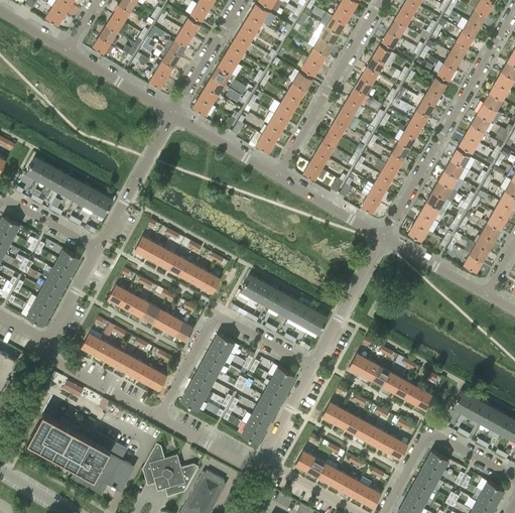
[(27,0),(27,1),(24,6),(31,10),(37,0),(27,0)]
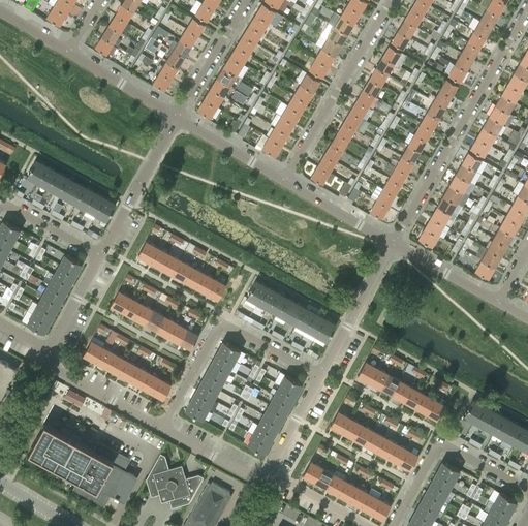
[(65,17),(72,6),(61,0),(58,0),(53,8),(65,17)]
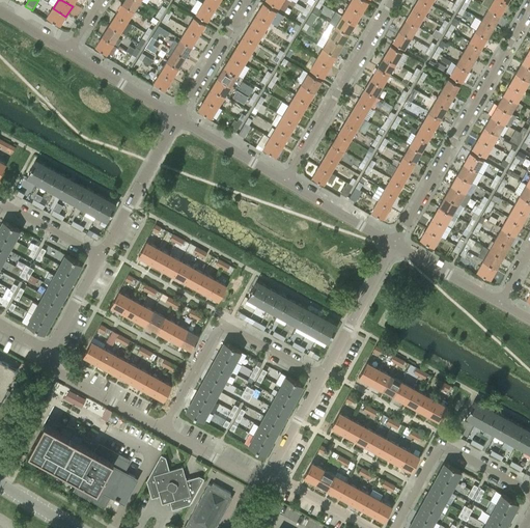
[(133,15),(139,4),(133,0),(126,0),(121,7),(133,15)]
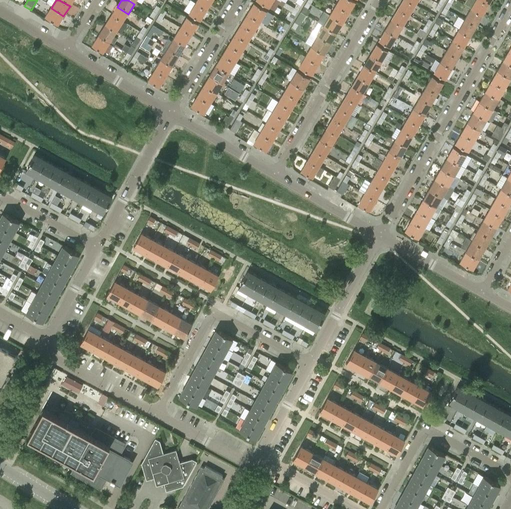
[(205,12),(212,2),(208,0),(197,0),(194,5),(205,12)]
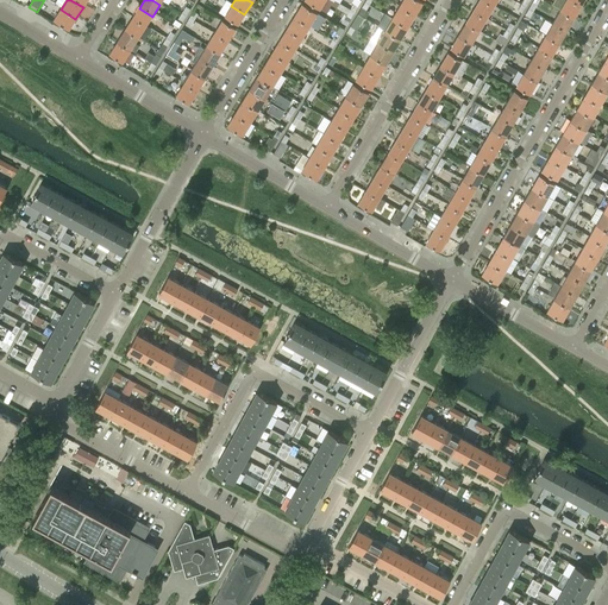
[(318,12),(325,0),(304,0),(304,2),(318,12)]
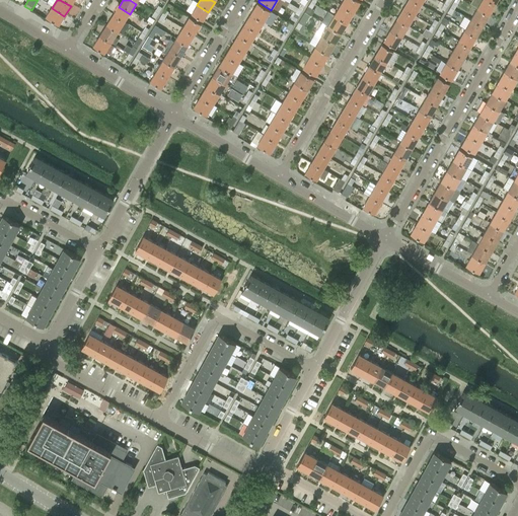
[(351,0),(343,0),(339,7),(352,15),(358,4),(351,0)]
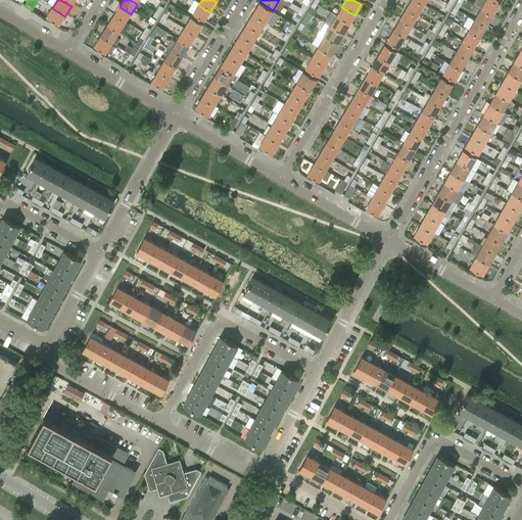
[(405,11),(416,18),(423,7),(412,0),(405,11)]
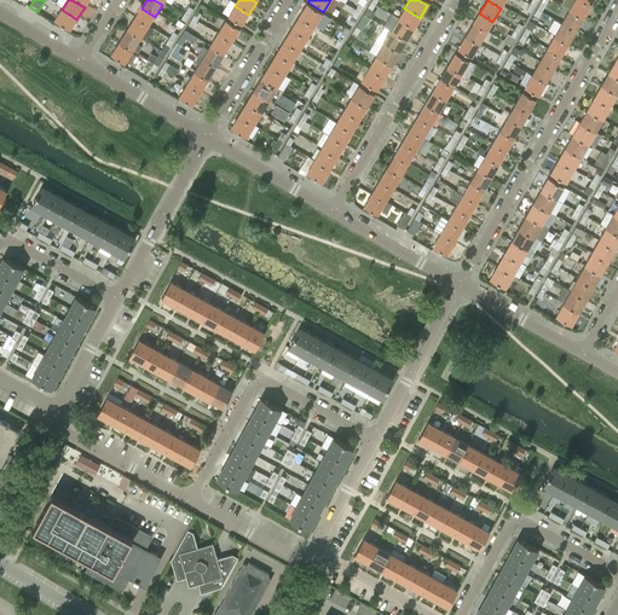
[(589,9),(575,0),(573,0),(564,0),(559,9),(567,13),(582,22),(589,9)]
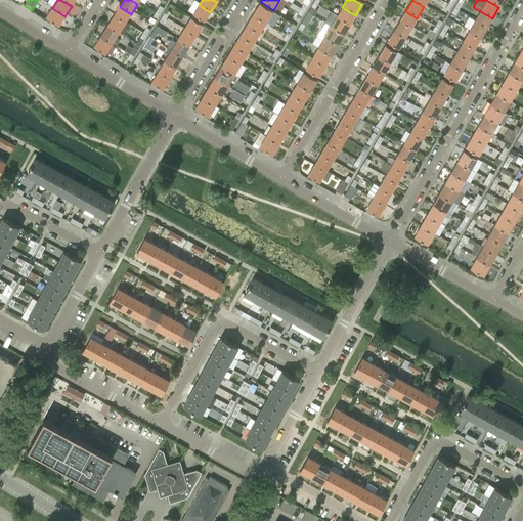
[(204,24),(210,12),(199,5),(191,16),(204,24)]
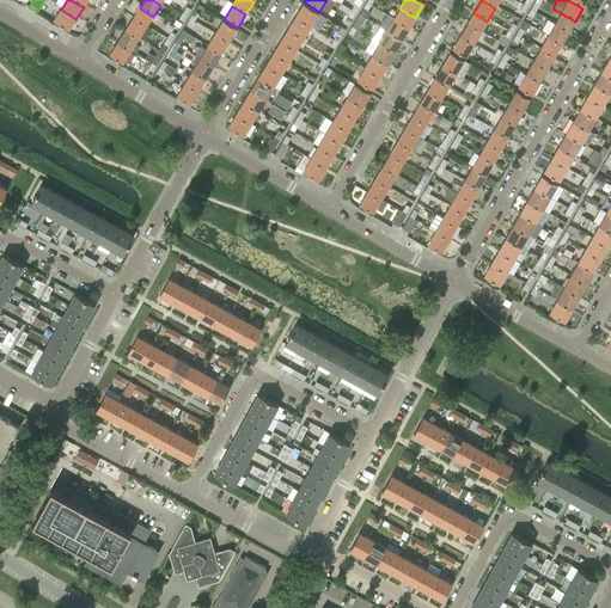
[(294,19),(310,29),(316,32),(323,19),(301,7),(294,19)]
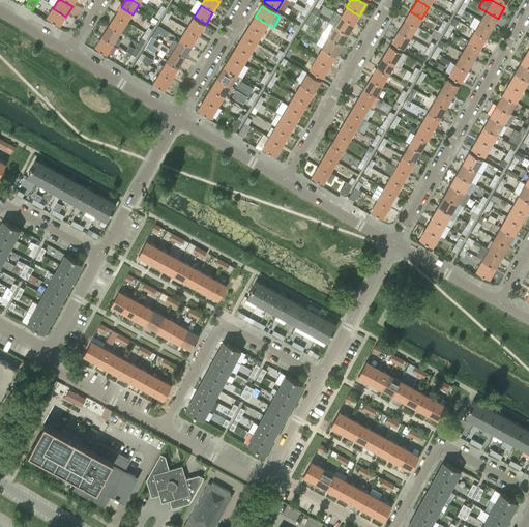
[(121,7),(114,18),(125,25),(133,15),(121,7)]
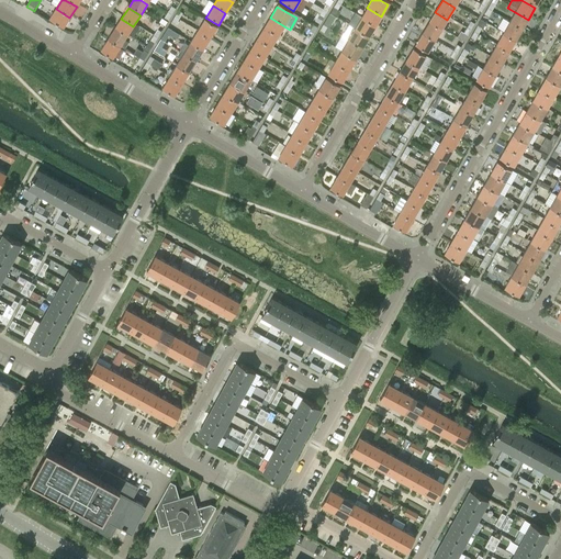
[(374,28),(381,17),(367,8),(360,20),(374,28)]
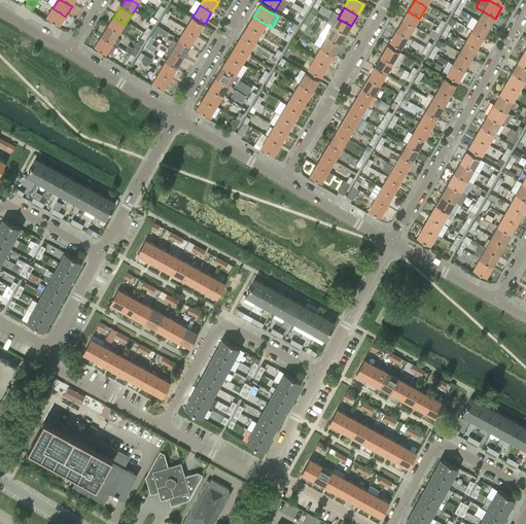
[(58,28),(65,16),(53,8),(45,20),(58,28)]
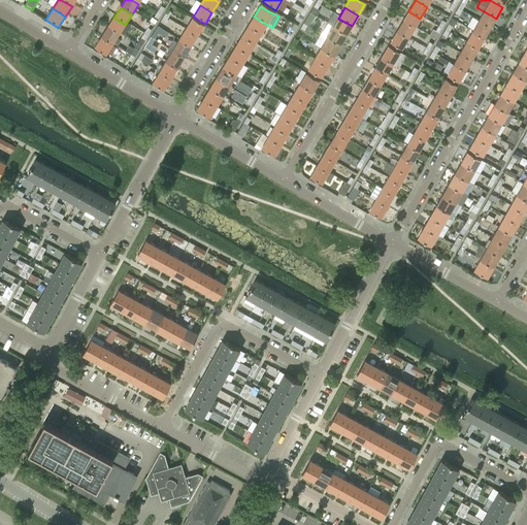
[(451,21),(455,24),(461,12),(457,10),(451,21)]
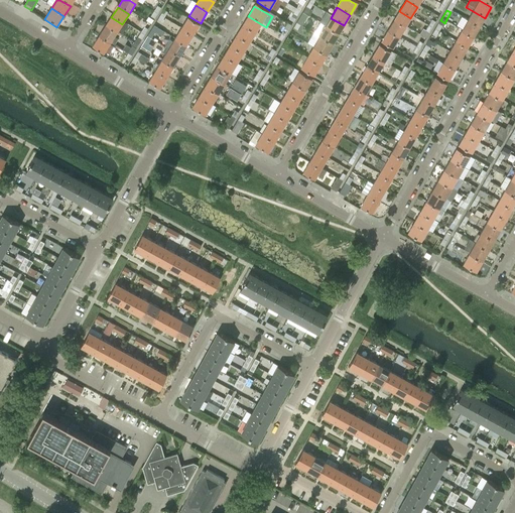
[(404,28),(410,18),(399,11),(393,21),(404,28)]
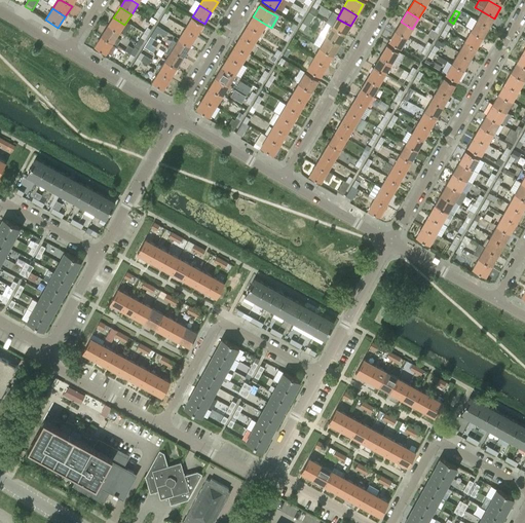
[(487,29),(494,19),(482,11),(476,23),(487,29)]
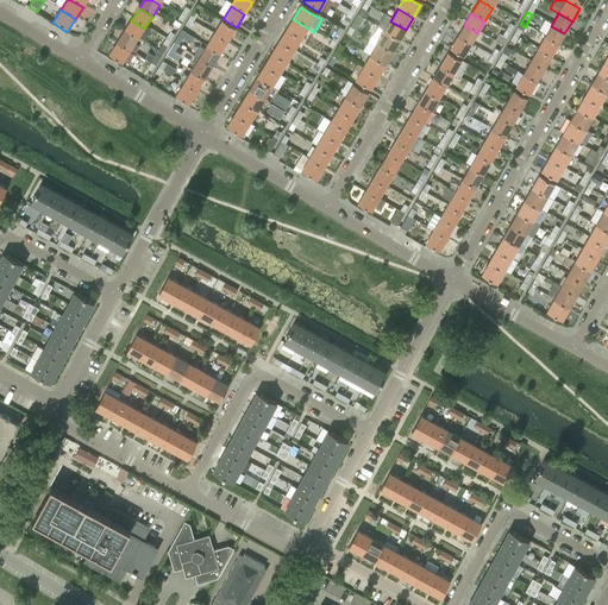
[(406,30),(390,21),(383,17),(376,29),(383,33),(397,42),(406,30)]
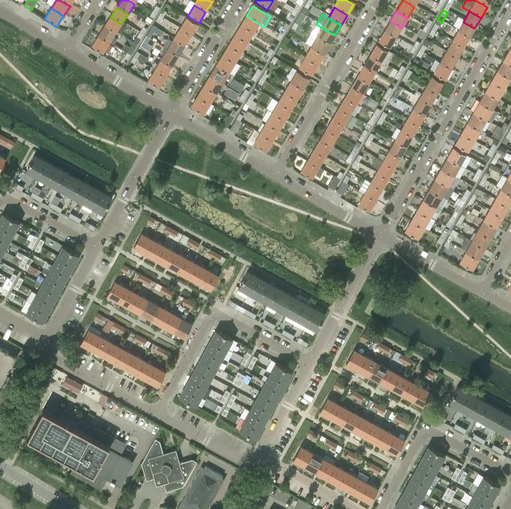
[(259,24),(246,16),(240,26),(252,34),(259,24)]
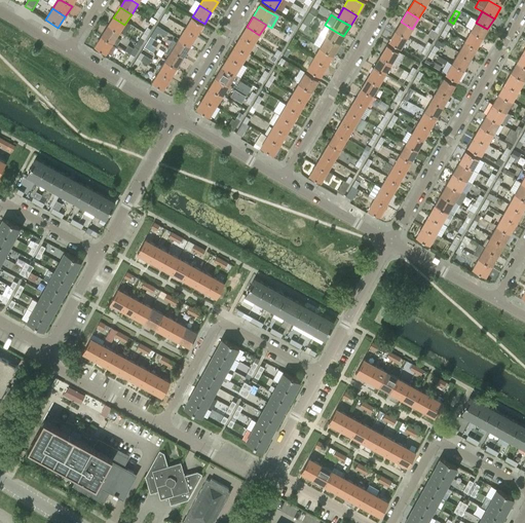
[(124,25),(113,17),(107,29),(118,35),(124,25)]
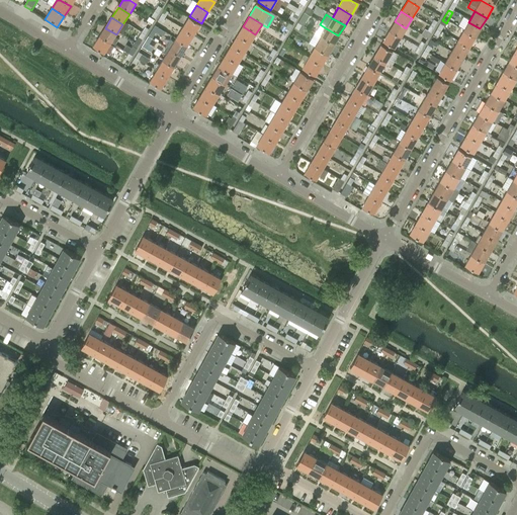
[(187,20),(181,31),(192,38),(198,27),(187,20)]
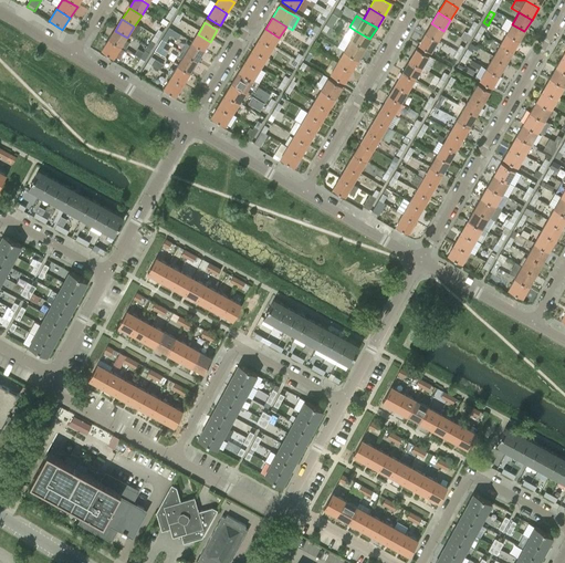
[(477,34),(481,37),(488,25),(483,22),(477,34)]
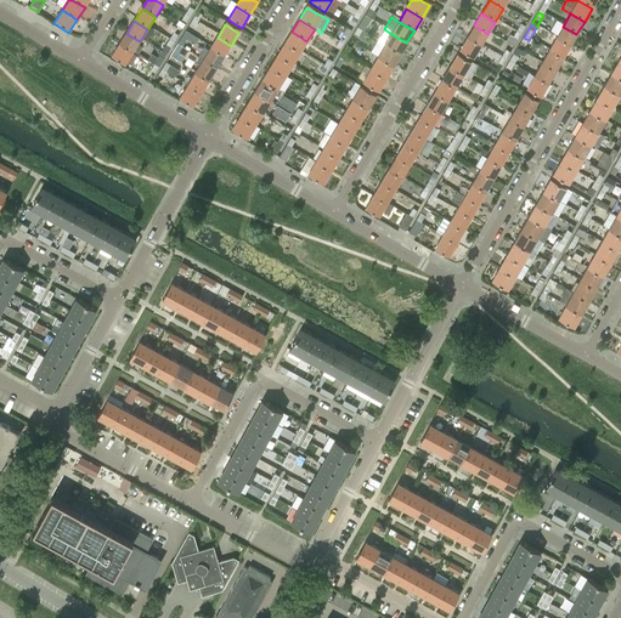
[(480,47),(487,34),(474,26),(467,39),(480,47)]
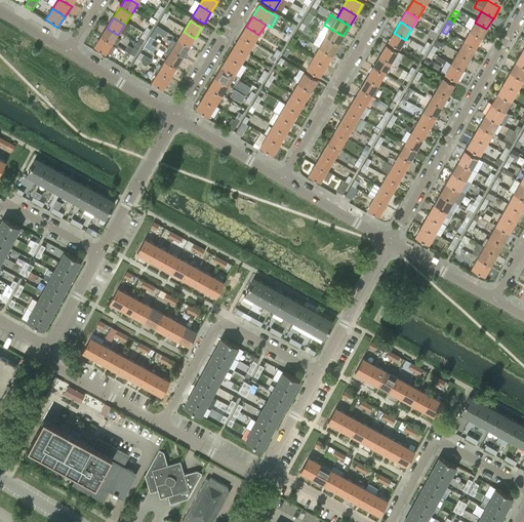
[(480,40),(486,29),(475,23),(469,33),(480,40)]
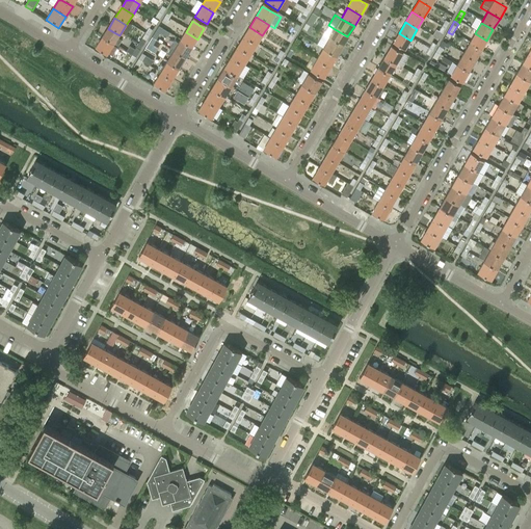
[(249,27),(242,38),(256,46),(262,35),(249,27)]
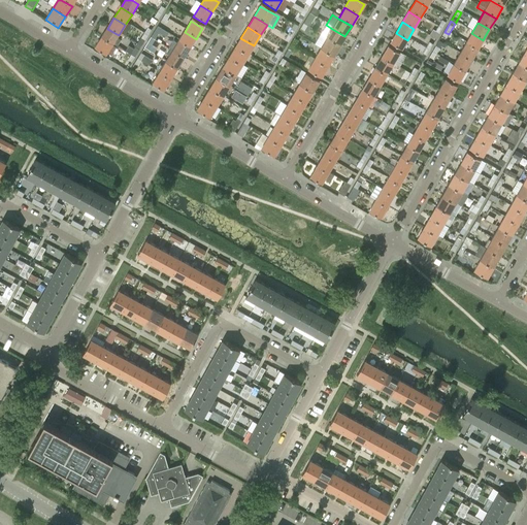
[(291,39),(294,34),(293,33),(295,28),(292,27),(287,37),(291,39)]
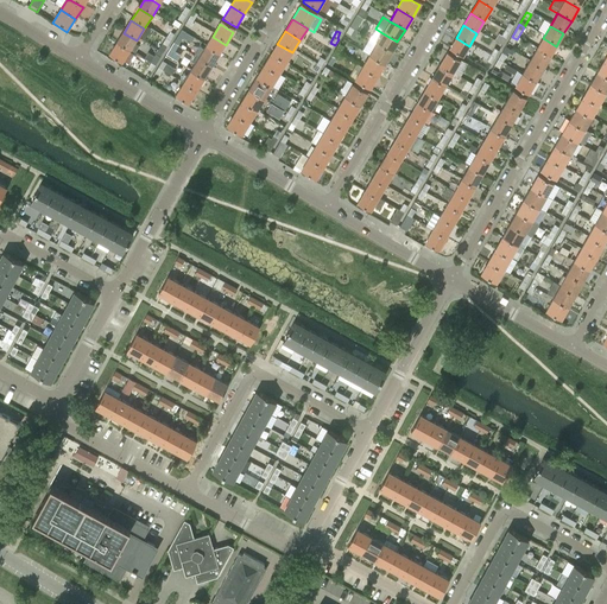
[(181,32),(176,39),(172,46),(177,49),(185,36),(181,32)]
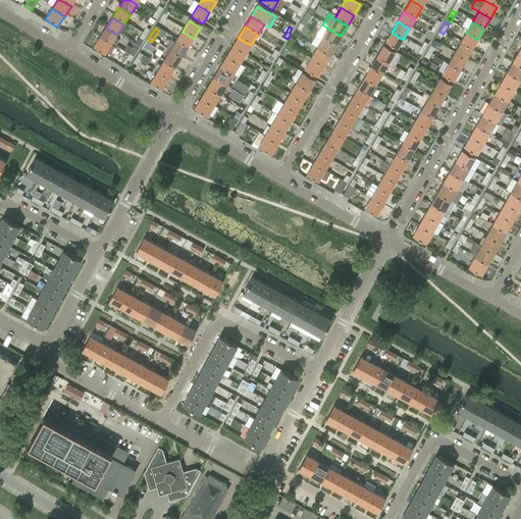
[(106,29),(99,39),(110,46),(110,45),(114,48),(118,42),(114,39),(117,35),(106,29)]
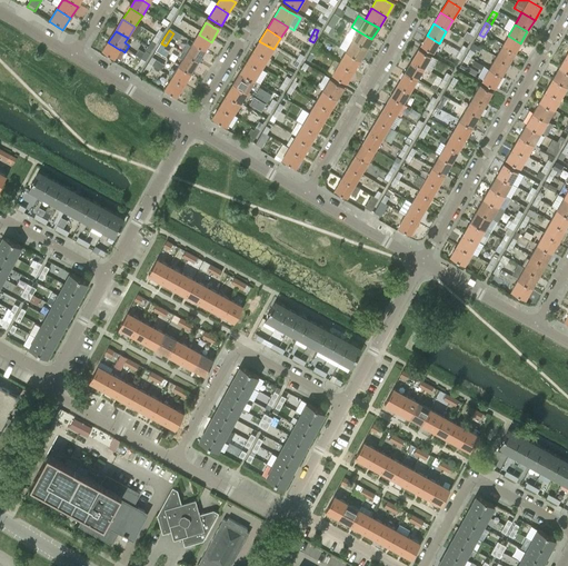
[(365,51),(371,39),(358,31),(351,42),(365,51)]
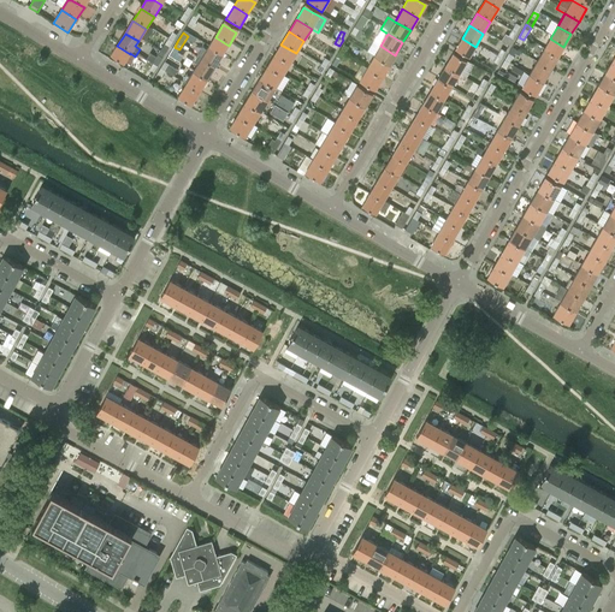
[(220,58),(229,46),(216,37),(207,49),(220,58)]
